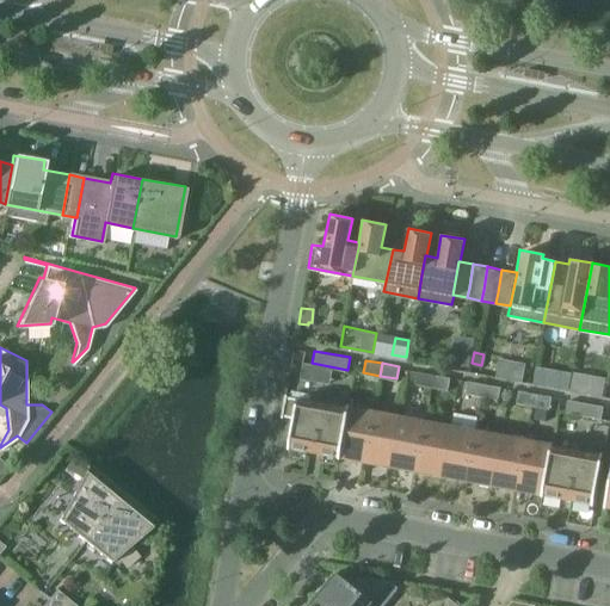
[(536,363),(533,381),(547,383),(550,366),(536,363)]
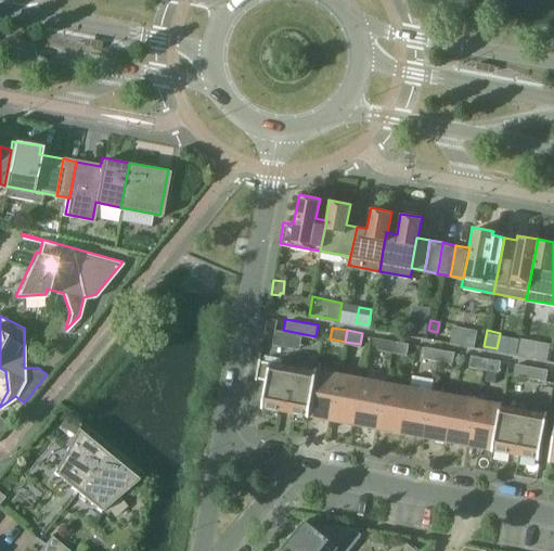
[(378,336),(376,347),(390,350),(393,338),(378,336)]
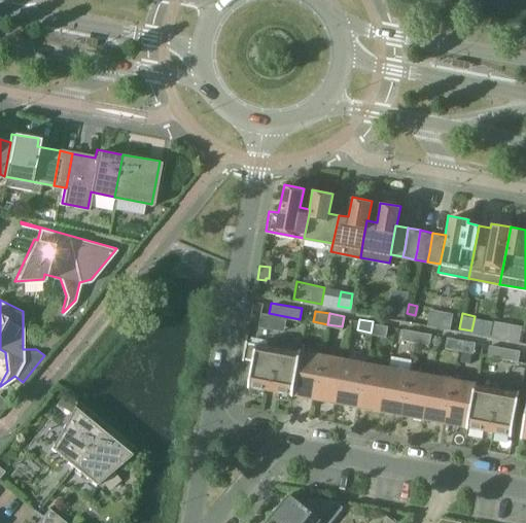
[(373,321),(371,333),(385,335),(387,324),(373,321)]
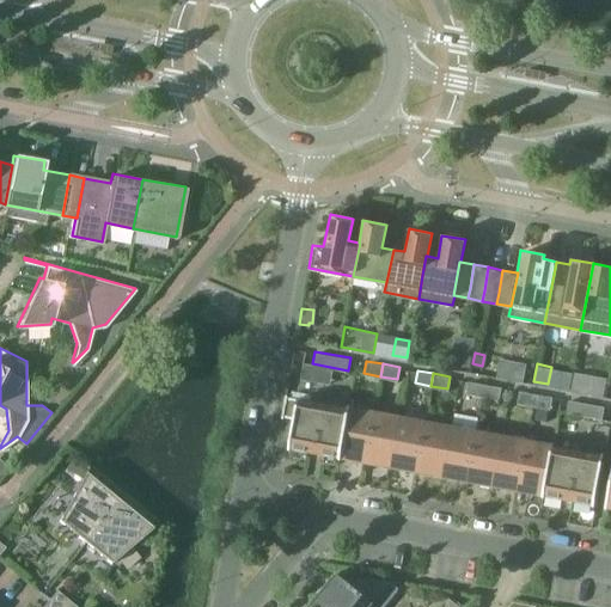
[(593,374),(591,392),(602,394),(605,376),(593,374)]
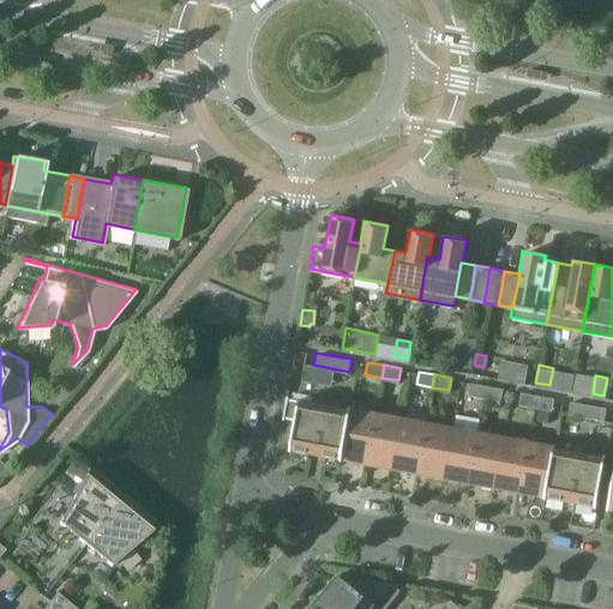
[(469,381),(467,393),(484,397),(486,384),(469,381)]
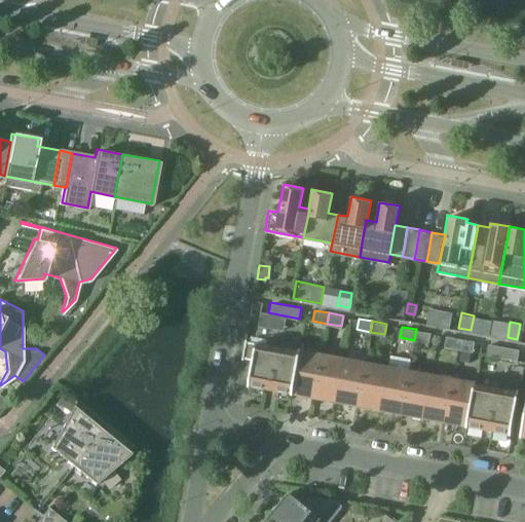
[(416,329),(414,340),(428,342),(430,332),(416,329)]
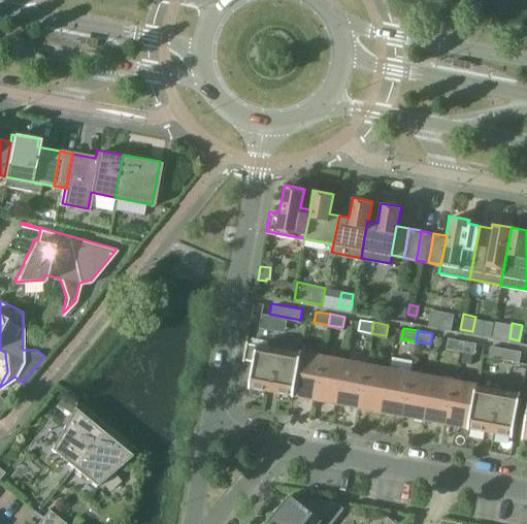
[(448,336),(446,347),(459,350),(461,338),(448,336)]
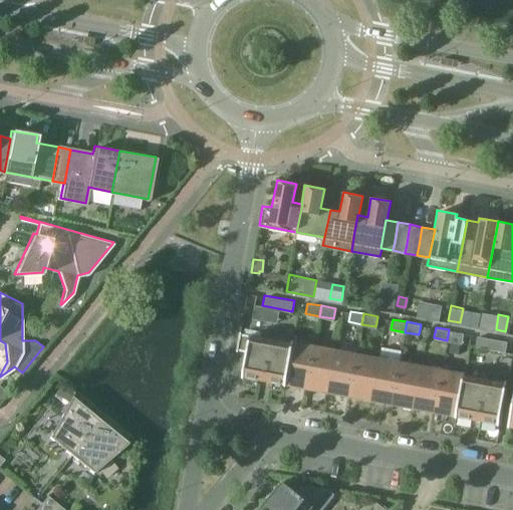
[(449,329),(447,340),(461,342),(463,332),(449,329)]
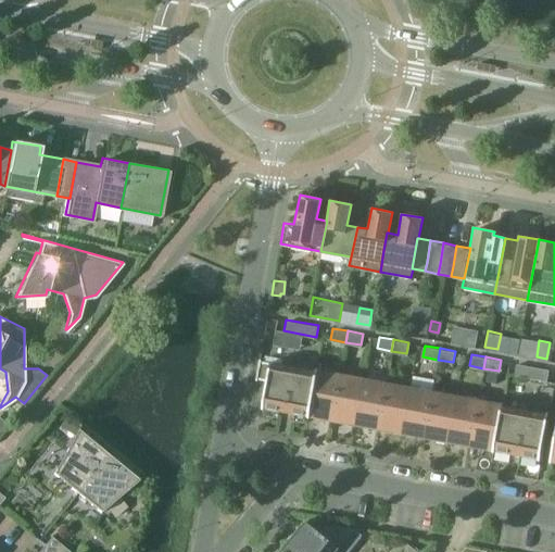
[(306,416),(307,416),(317,367),(316,367),(315,369),(272,362),(272,361),(270,360),(269,362),(261,360),(261,359),(259,358),(255,378),(256,379),(257,377),(266,379),(261,408),(263,409),(307,415),(306,416)]
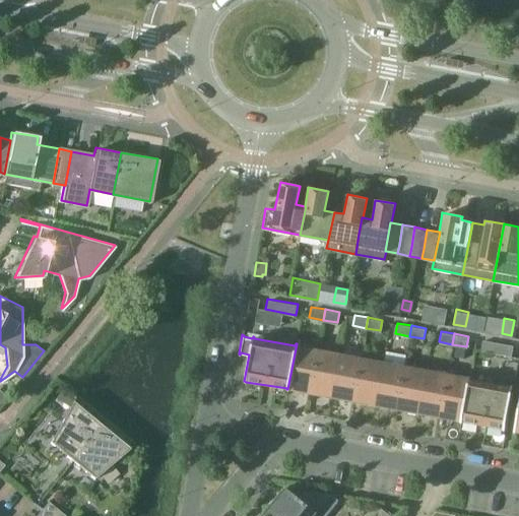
[(482,338),(480,349),(511,355),(512,344),(482,338)]
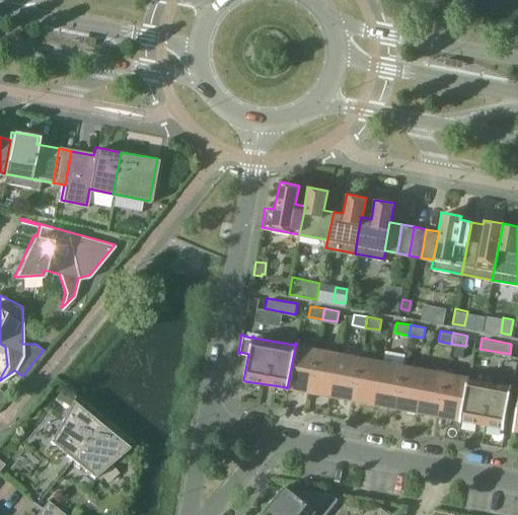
[(287,388),(309,392),(317,348),(296,343),(287,388)]
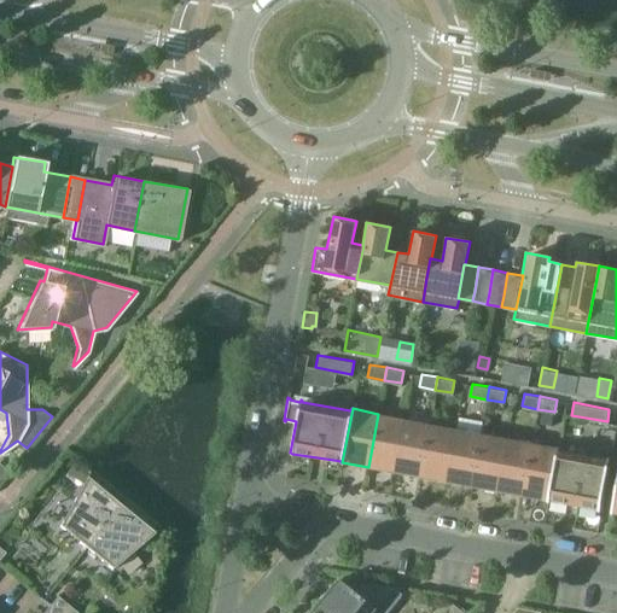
[(378,414),(368,467),(394,472),(403,419),(378,414)]
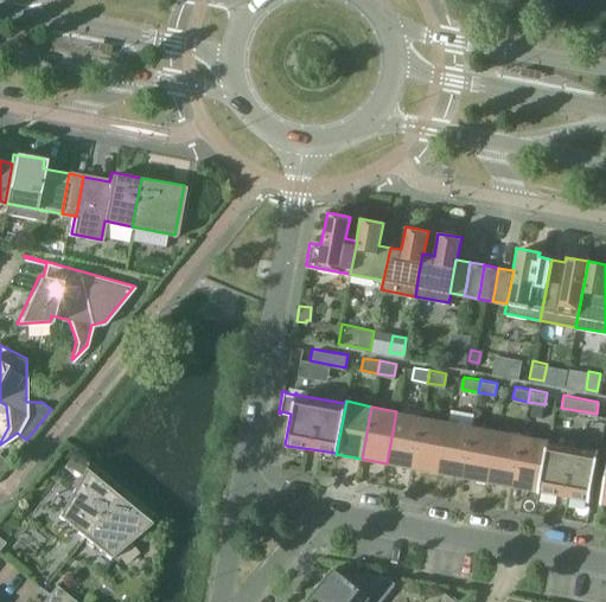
[(387,463),(412,468),(421,416),(396,411),(387,463)]
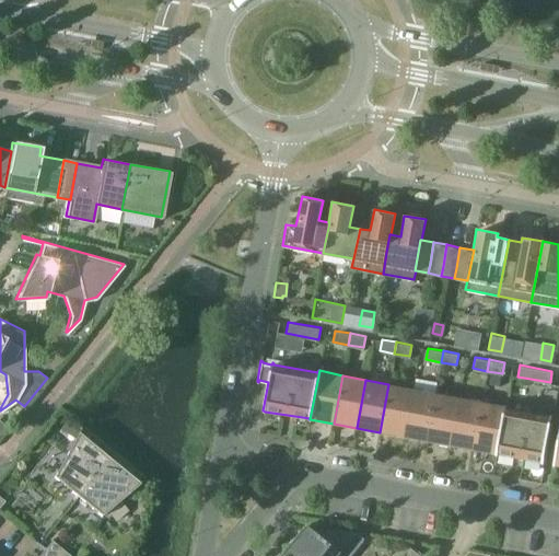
[(388,384),(380,432),(403,437),(412,389),(388,384)]
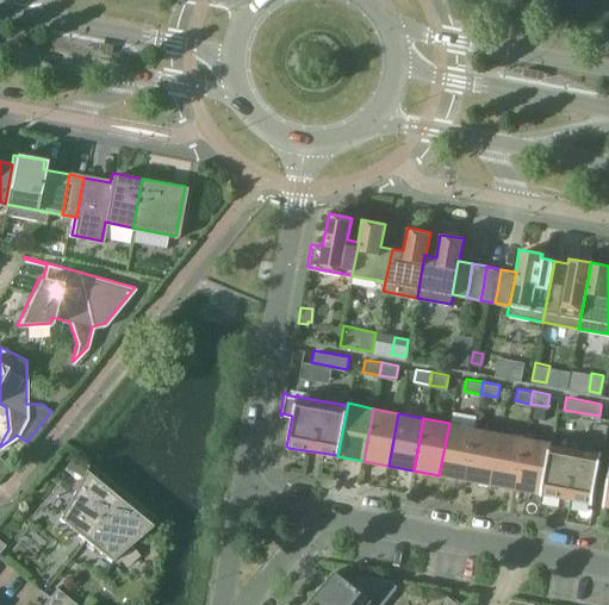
[(449,423),(439,475),(465,480),(474,428),(449,423)]
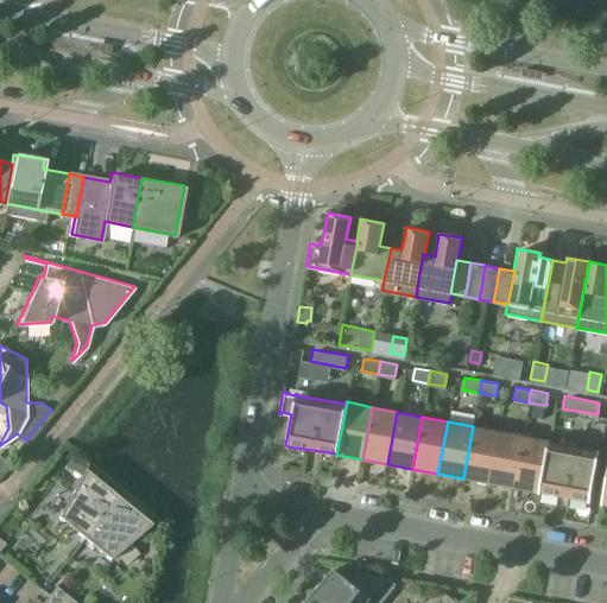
[(463,478),(488,483),(498,431),(473,426),(463,478)]
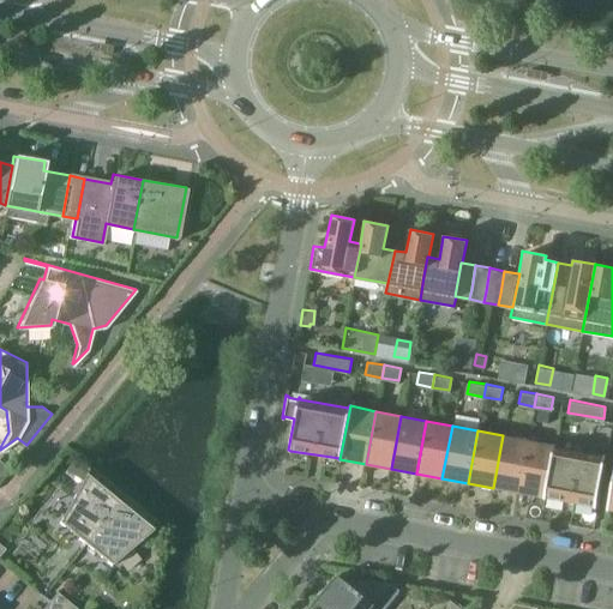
[(503,435),(493,488),(518,493),(528,440),(503,435)]
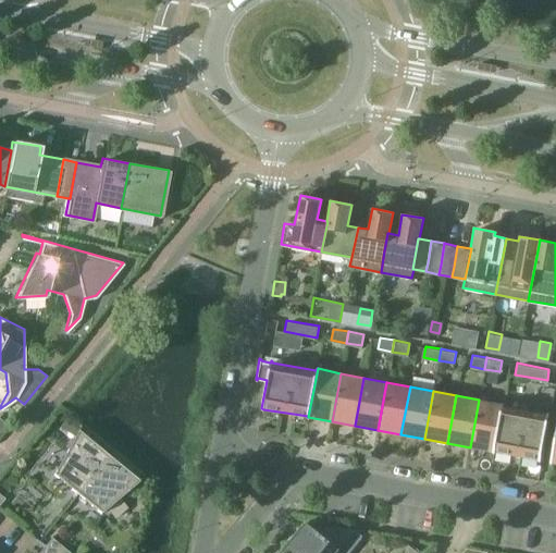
[(470,447),(493,452),(503,404),(479,400),(470,447)]
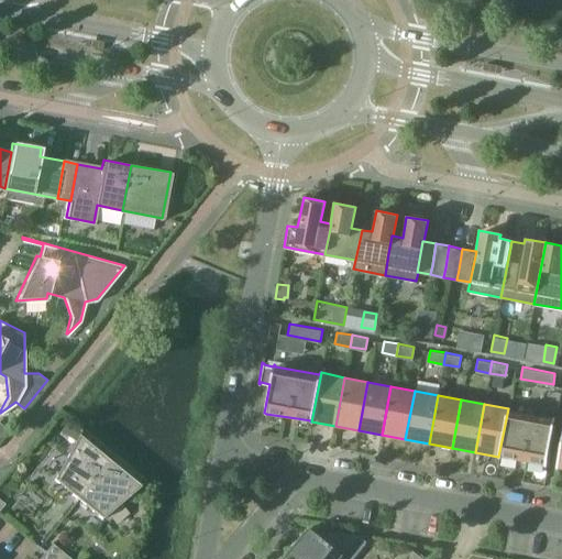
[(508,408),(498,457),(546,466),(555,417),(508,408)]
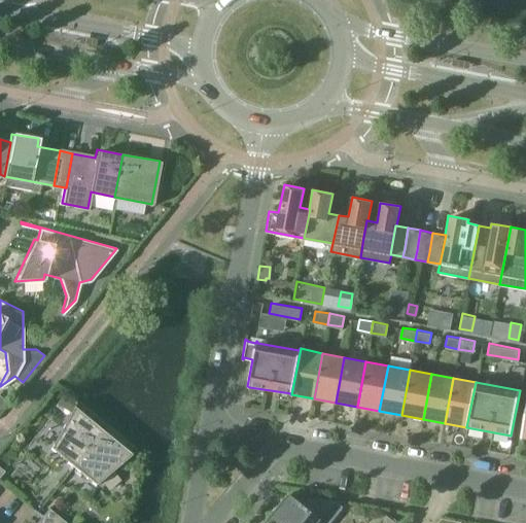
[(50,446),(73,464),(108,422),(77,396),(50,446)]
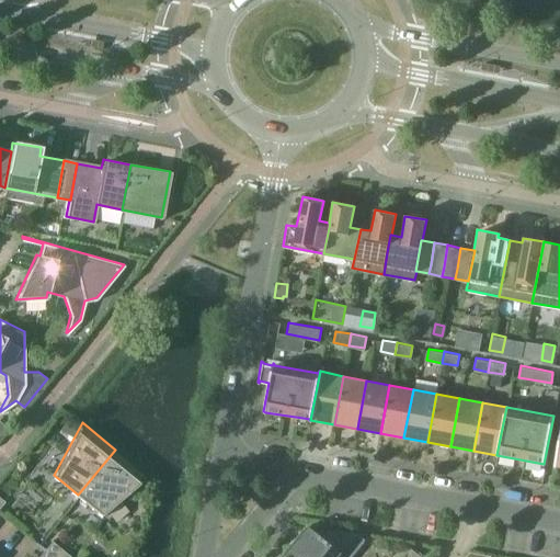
[(101,514),(147,476),(115,450),(78,495),(101,514)]
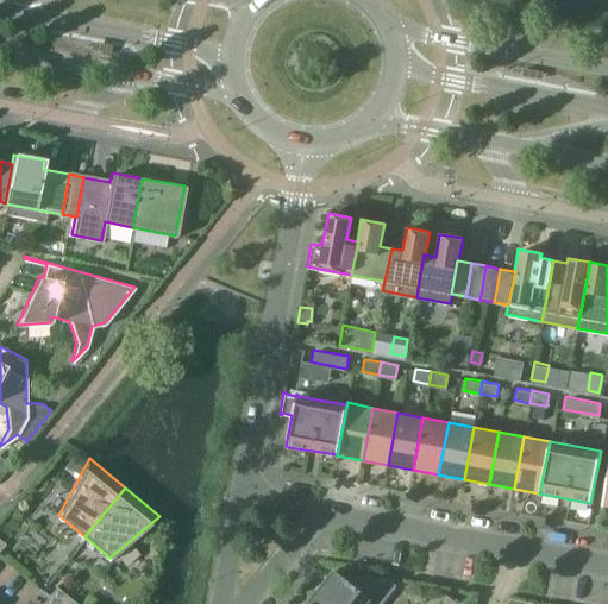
[(333,567),(314,591),(331,603),(378,603),(395,583),(388,577),(356,571),(349,580),(333,567)]
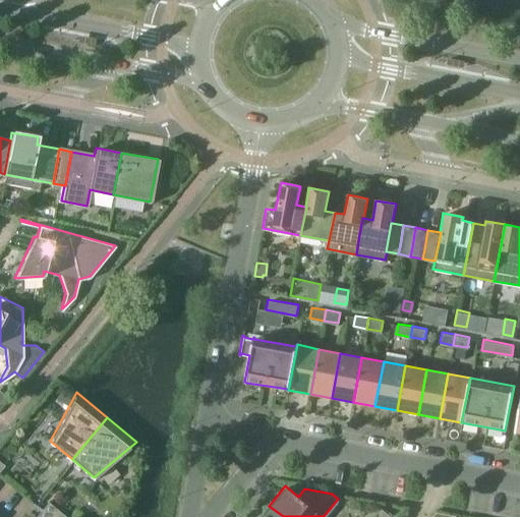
[(50,516),(57,509),(47,501),(33,516),(50,516)]
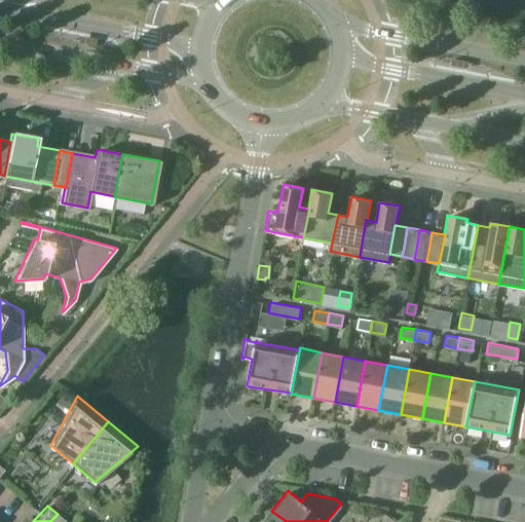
[(286,521),(271,511),(261,521),(286,521)]
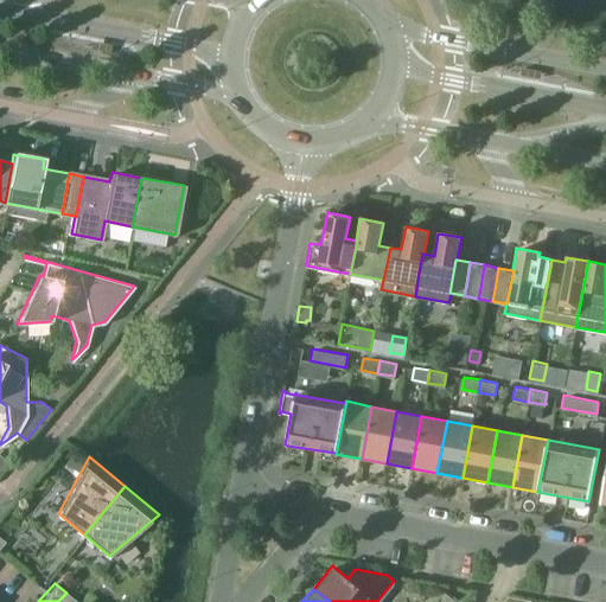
[(434,600),(437,601),(458,601),(442,589),(434,600)]
